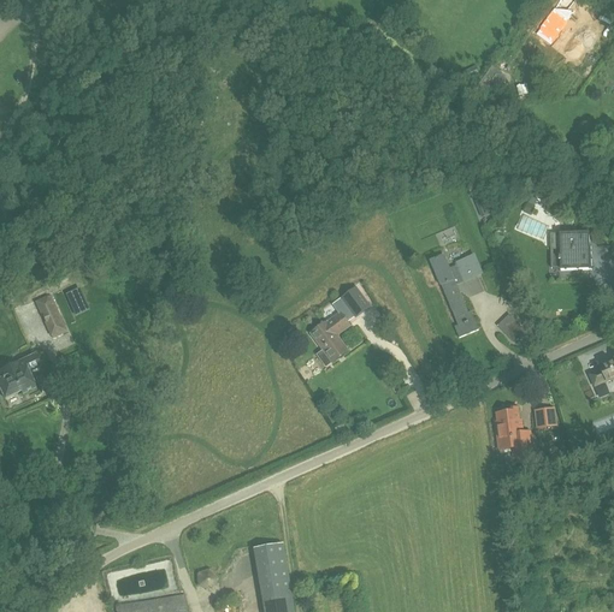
[(589,7),(556,5),(538,30),(551,40),(564,24),(572,30),(583,54),(607,21),(589,7)]
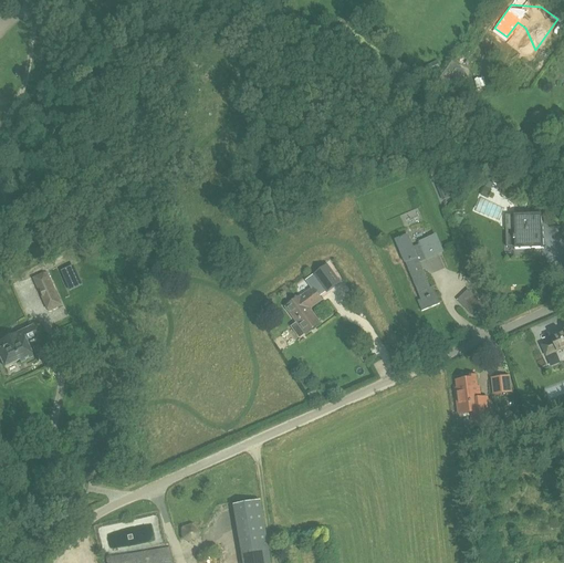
[(39,48),(49,55),(58,44),(49,37),(39,48)]
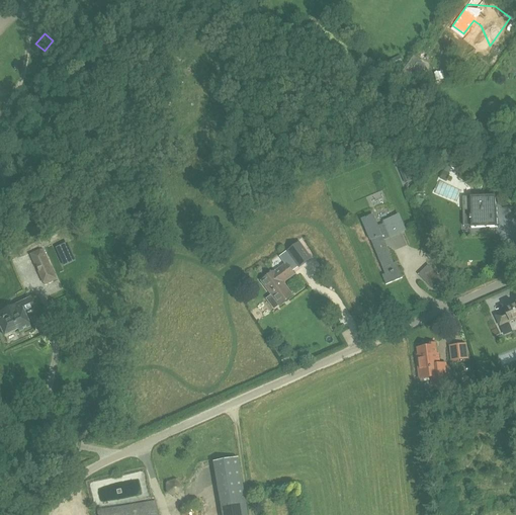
[(405,63),(395,76),(400,80),(406,72),(414,73),(411,67),(415,60),(422,61),(412,54),(405,63)]
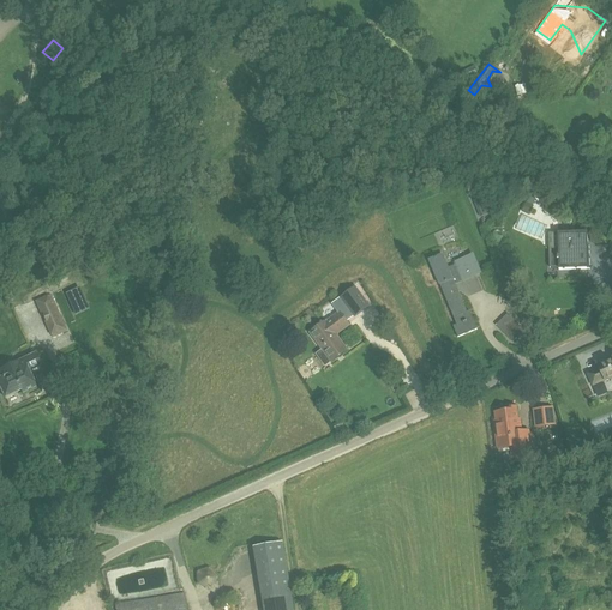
[(451,74),(456,85),(477,76),(472,65),(451,74)]
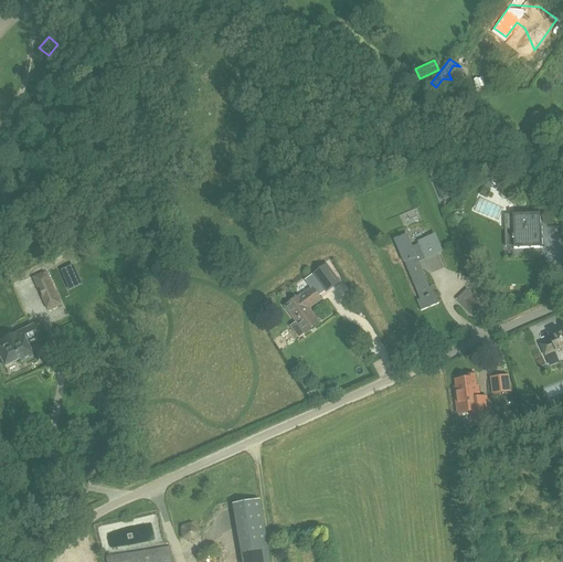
[(452,80),(459,81),(464,74),(460,66),(453,65),(448,73),(452,80)]
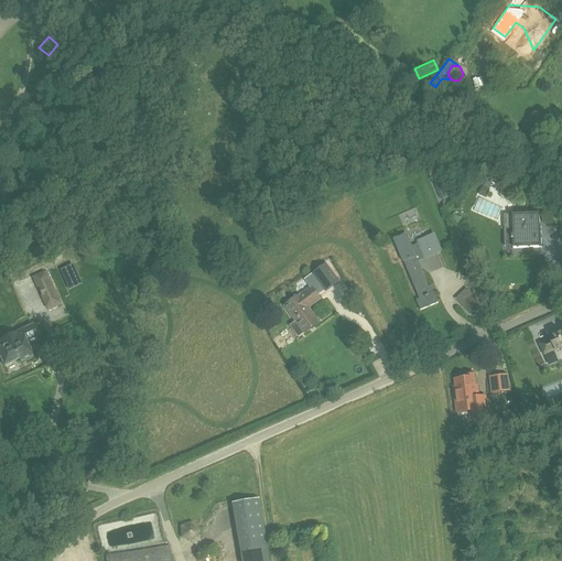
[(446,187),(436,192),(439,197),(449,193),(446,187)]
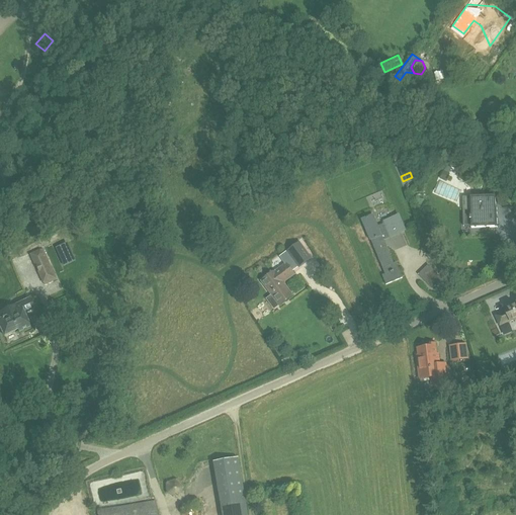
[(469,223),(469,225),(495,225),(495,205),(493,205),(493,194),(469,194),(469,208),(461,208),(462,223),(469,223)]
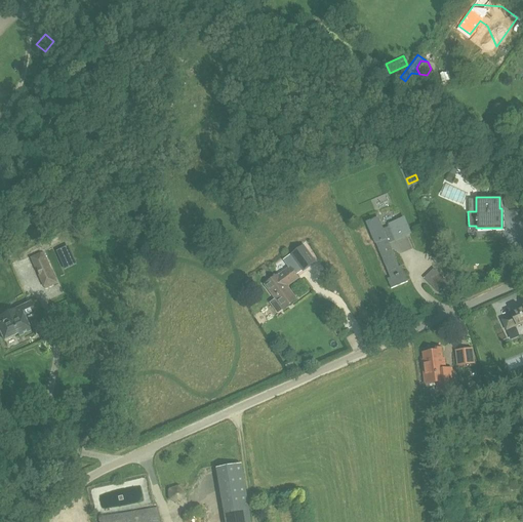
[(374,240),(389,275),(386,276),(390,286),(406,279),(400,264),(397,265),(387,240),(408,231),(402,215),(387,223),(388,224),(380,227),(376,215),(365,221),(373,240),(374,240)]
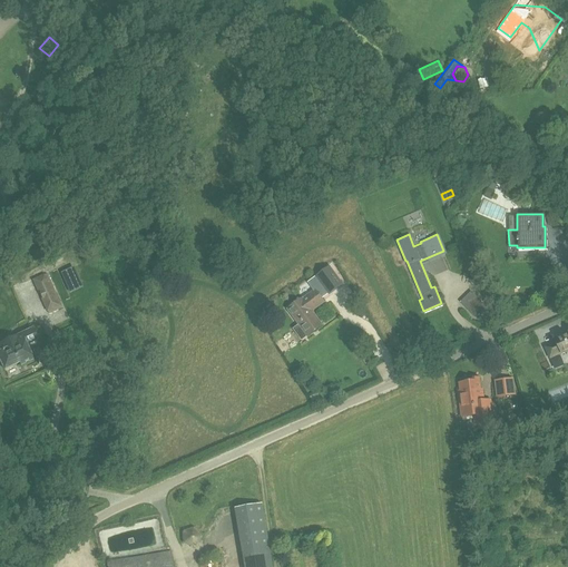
[(301,295),(285,306),(297,322),(292,326),(300,338),(305,333),(320,323),(309,308),(313,304),(314,305),(322,299),(319,295),(325,290),(326,292),(341,282),(327,264),(314,274),(314,275),(307,281),(312,287),(301,296),(301,295)]
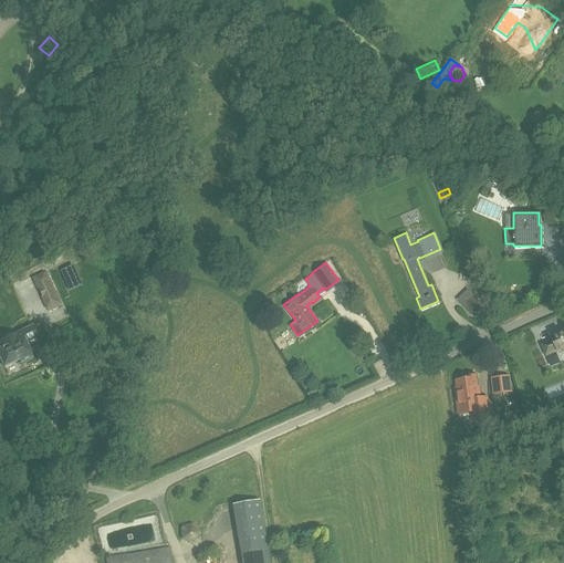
[(44,269),(30,275),(45,309),(60,303),(44,269)]
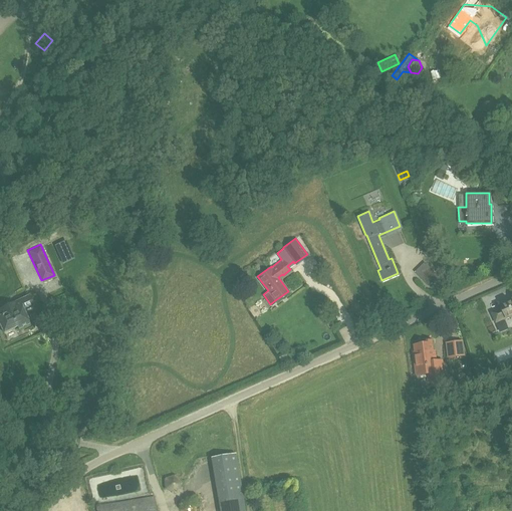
[(422,278),(427,284),(437,274),(432,269),(422,278)]
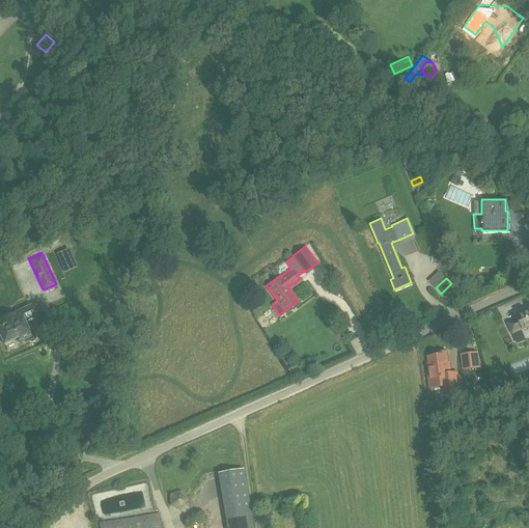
[(19,308),(20,310),(10,314),(9,312),(0,316),(0,338),(1,341),(16,335),(17,338),(27,333),(21,318),(32,314),(28,304),(19,308)]
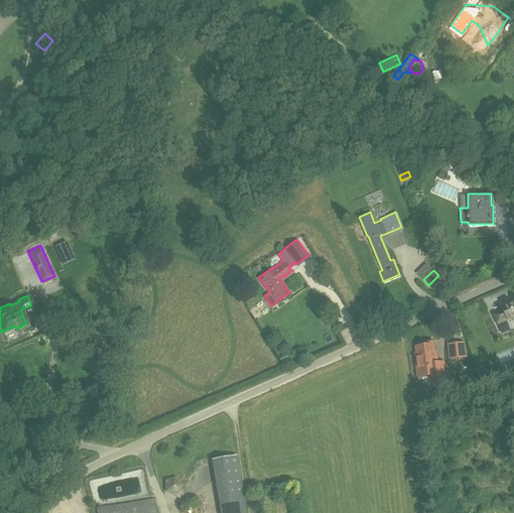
[(513,297),(513,298),(513,299),(502,306),(502,307),(492,311),(497,321),(506,316),(507,317),(513,314),(513,297)]
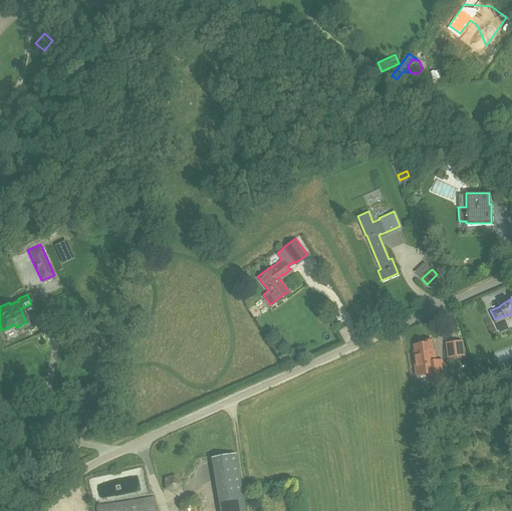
[(426,372),(427,380),(443,378),(441,358),(434,359),(433,349),(431,349),(430,338),(421,339),(422,342),(413,343),(415,358),(413,358),(415,373),(426,372)]
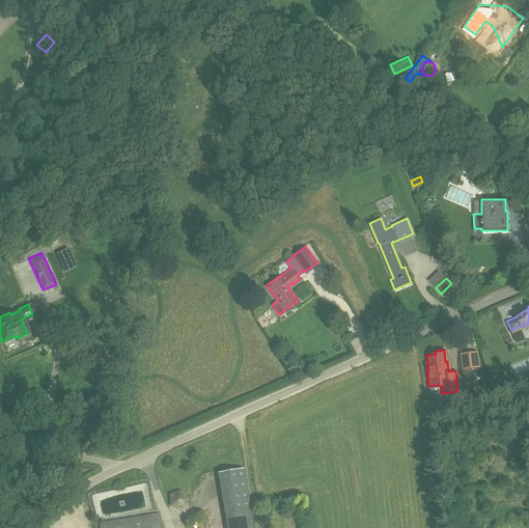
[(476,351),(466,352),(468,368),(478,366),(476,351)]
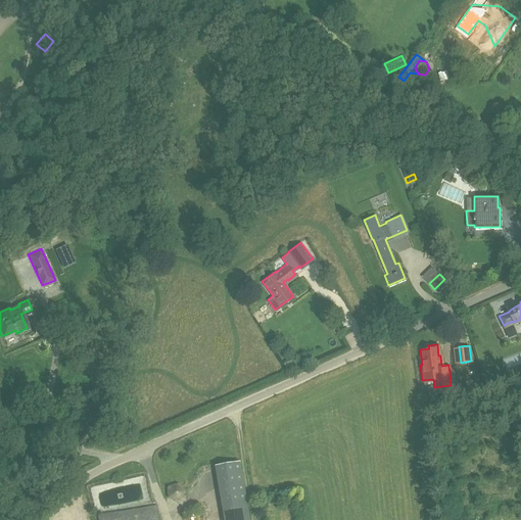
[(214,463),(222,519),(247,519),(238,459),(214,463)]
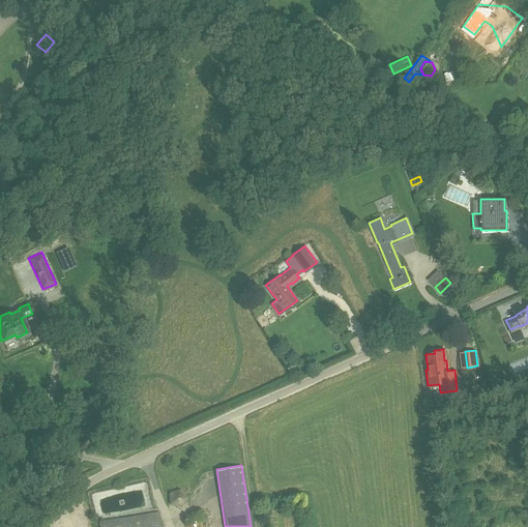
[(168,503),(178,506),(179,506),(185,497),(185,496),(180,488),(178,487),(168,490),(167,491),(167,502),(168,503)]
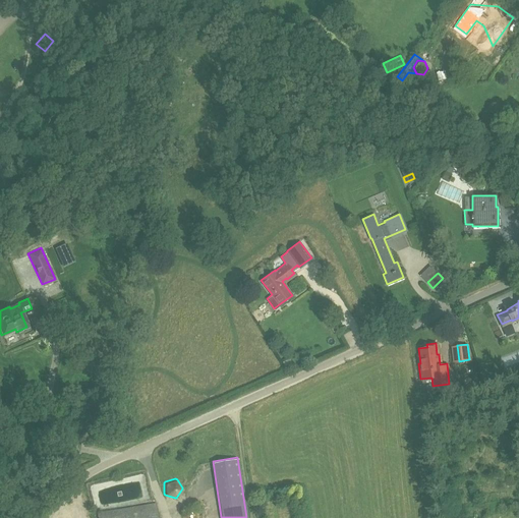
[(96,511),(96,517),(157,517),(154,501),(96,511)]
